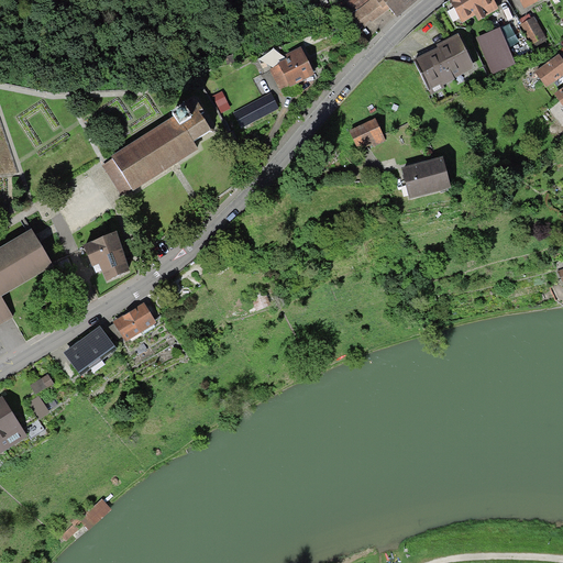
[(417,0),(349,0),(348,1),(356,10),(353,13),(359,30),(370,20),(373,23),(389,8),(398,18),(417,0)]
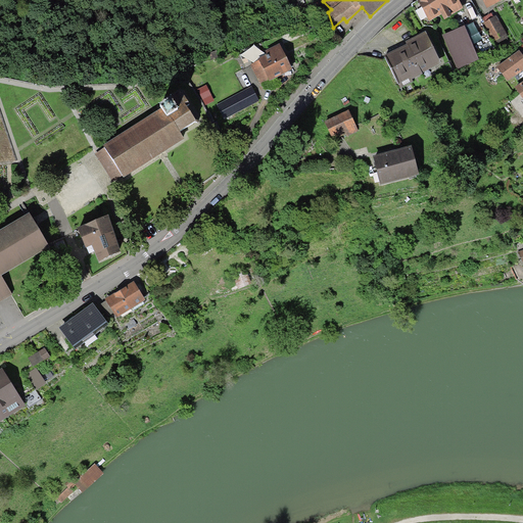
[(459,0),(417,0),(430,22),(441,15),(444,20),(452,16),(452,15),(464,9),(459,0)]
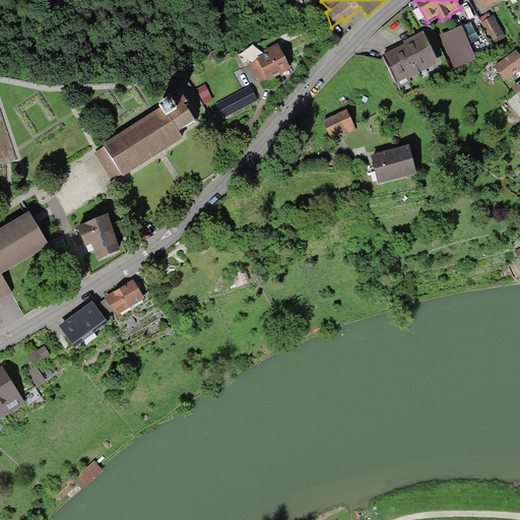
[(495,15),(482,22),(494,43),(506,36),(495,15)]
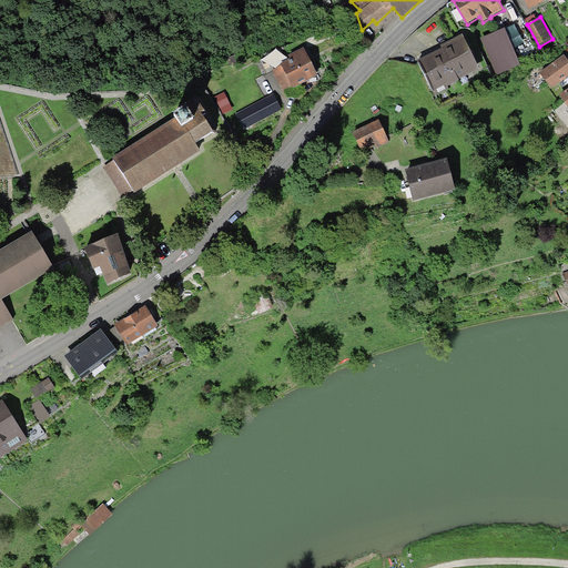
[(504,30),(482,39),(496,73),(518,64),(504,30)]
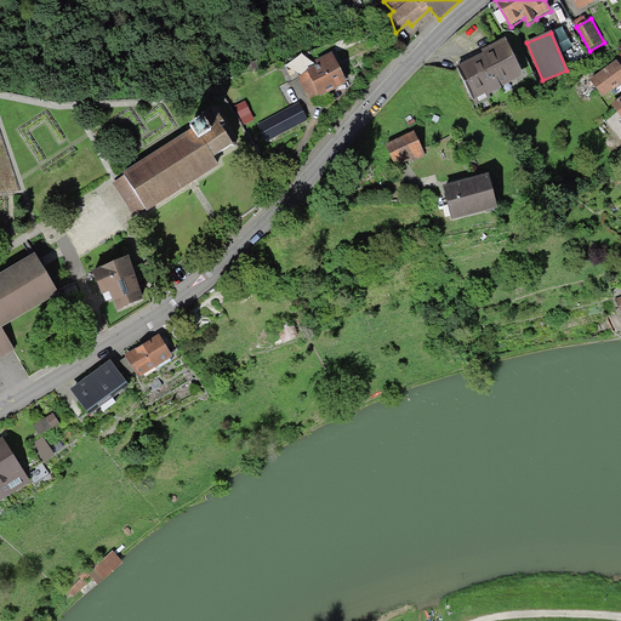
[(484,53),(457,68),(476,103),(490,97),(488,93),(524,77),(505,39),(483,50),(484,53)]
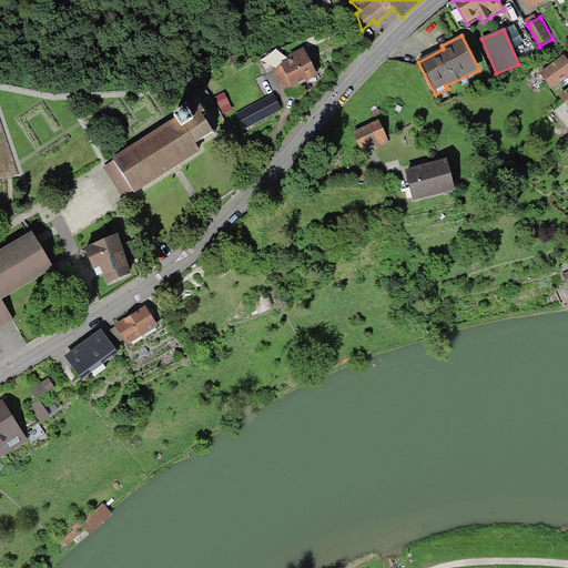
[(296,59),(277,70),(288,90),(320,73),(305,48),(294,54),(296,59)]
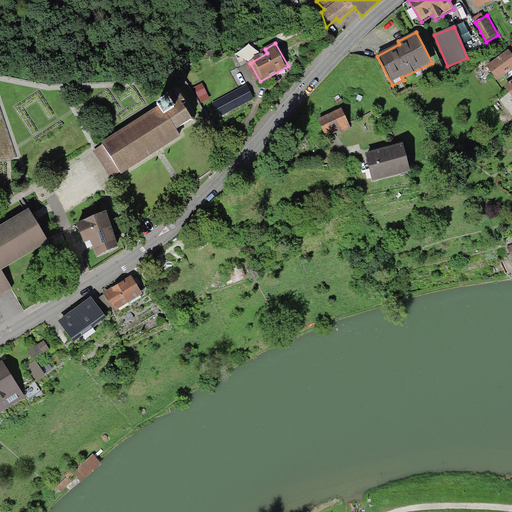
[(511,54),(509,50),(487,66),(497,80),(511,69),(511,54)]
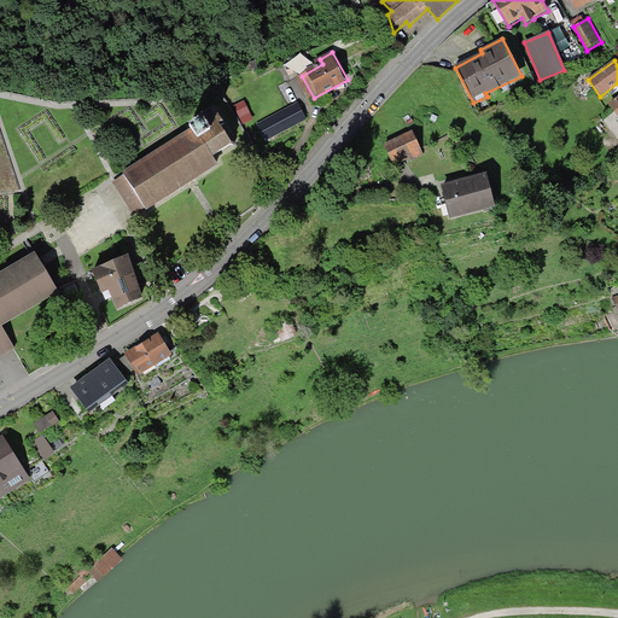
[(299,104),(260,124),(268,140),(308,118),(299,104)]
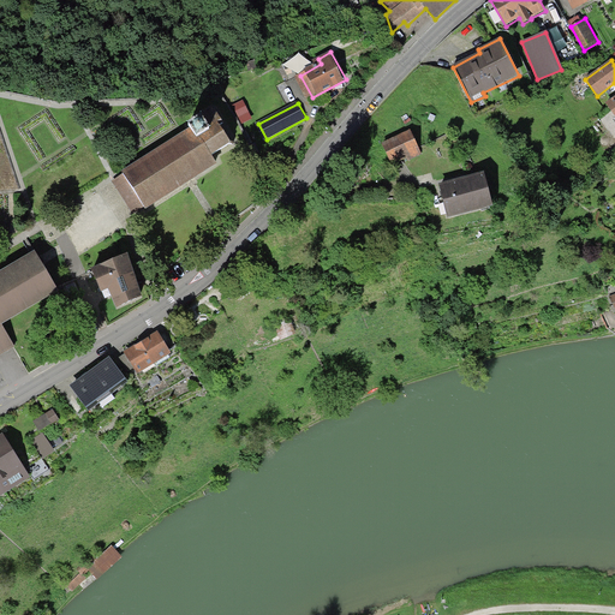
[(190,129),(120,173),(124,177),(115,181),(133,210),(144,203),(147,207),(216,163),(212,156),(231,144),(221,127),(224,126),(214,111),(189,127),(190,129)]
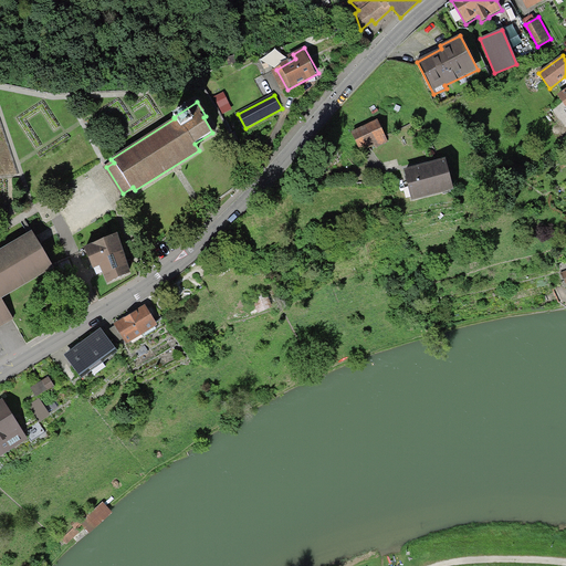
[(377,122),(353,133),(360,149),(374,143),(375,147),(387,143),(377,122)]
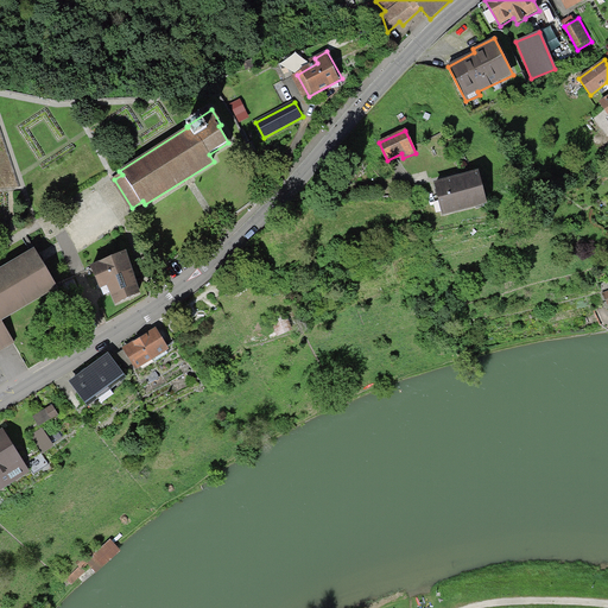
[(479,173),(432,185),(441,214),(486,202),(479,173)]
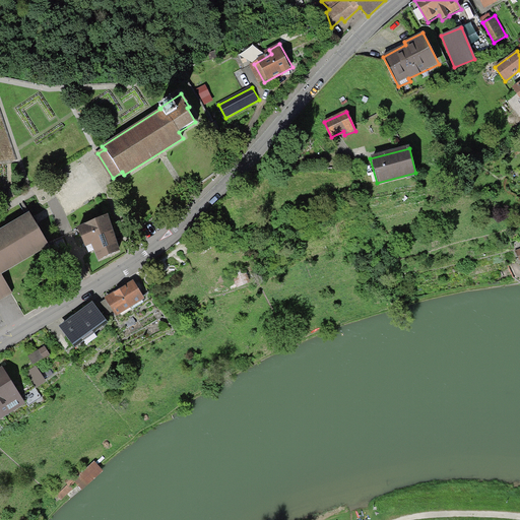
[(28,213),(0,230),(0,301),(12,294),(1,274),(48,246),(28,213)]
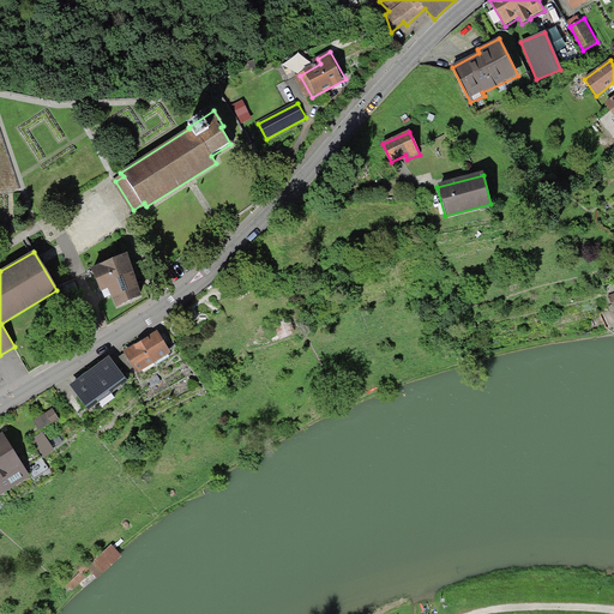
[(125,258),(92,271),(102,292),(109,289),(116,305),(140,295),(125,258)]
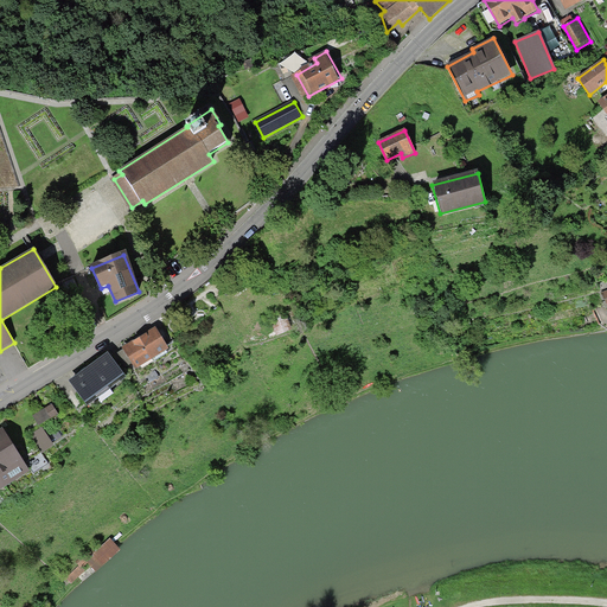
[(287,313),(270,320),(276,336),(294,328),(287,313)]
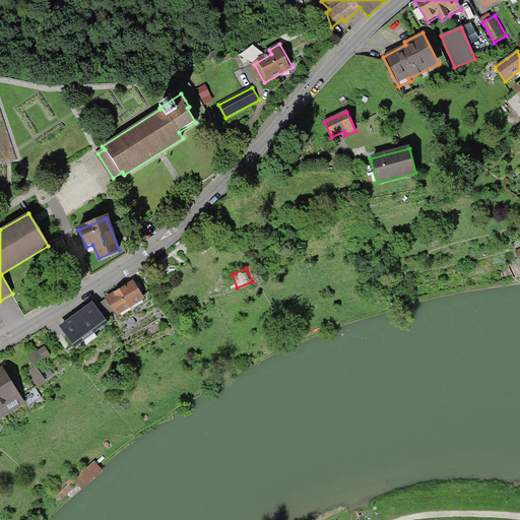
[(267,268),(262,272),(266,277),(271,273),(267,268)]
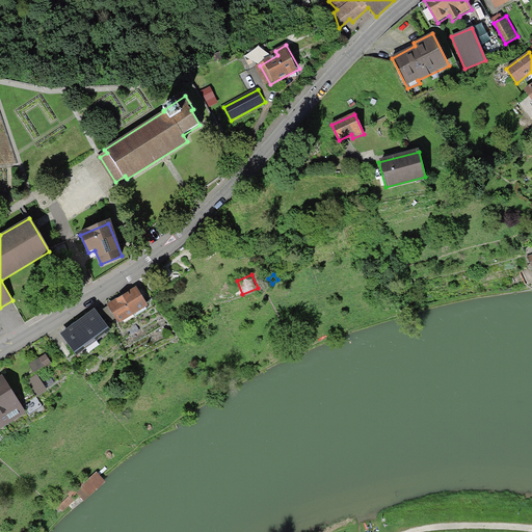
[(135,288),(108,306),(120,323),(147,307),(135,288)]
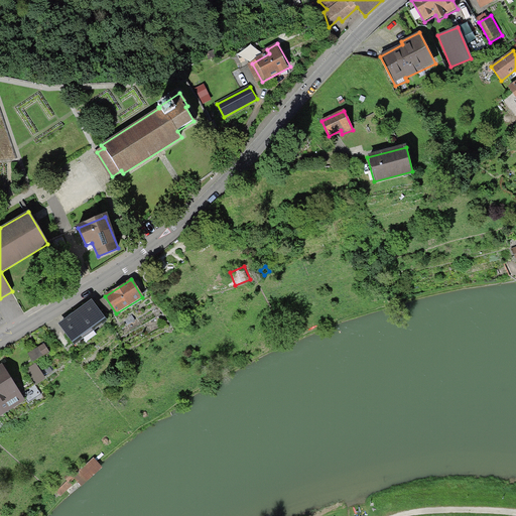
[(92,301),(61,325),(75,342),(105,319),(92,301)]
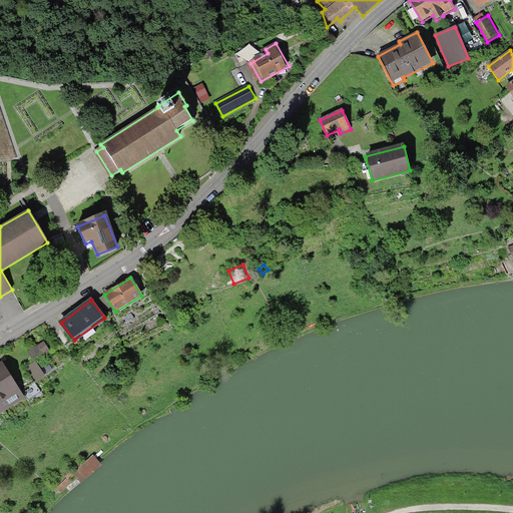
[(131,312),(122,319),(126,324),(135,317),(131,312)]
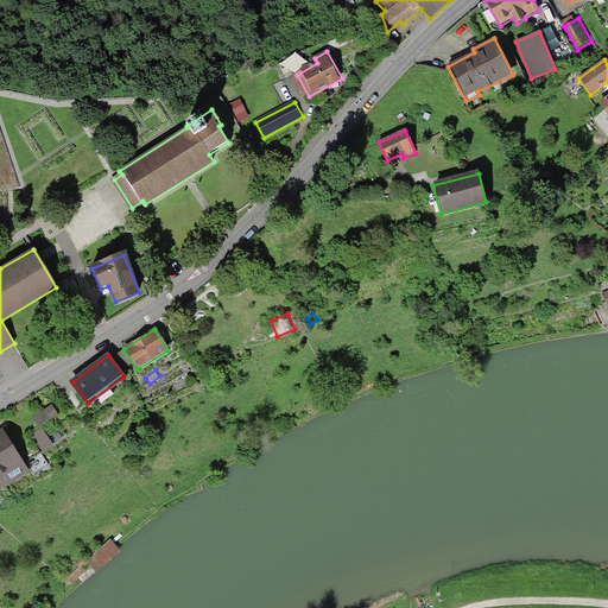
[(189,373),(183,378),(189,386),(195,381),(189,373)]
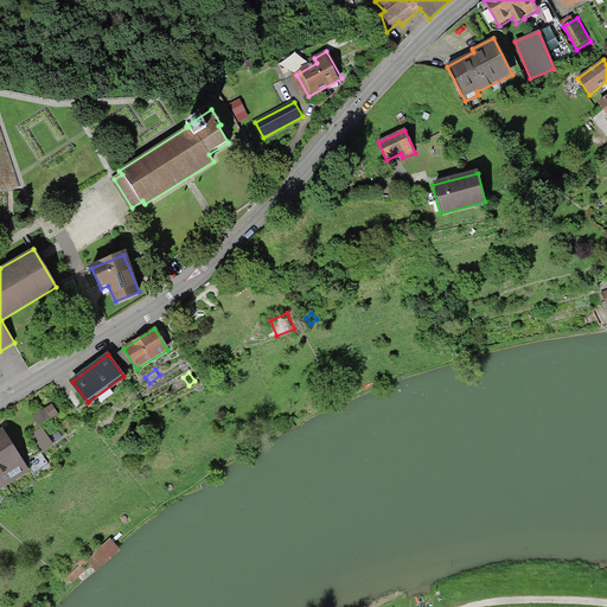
[(71,389),(65,394),(76,407),(82,401),(71,389)]
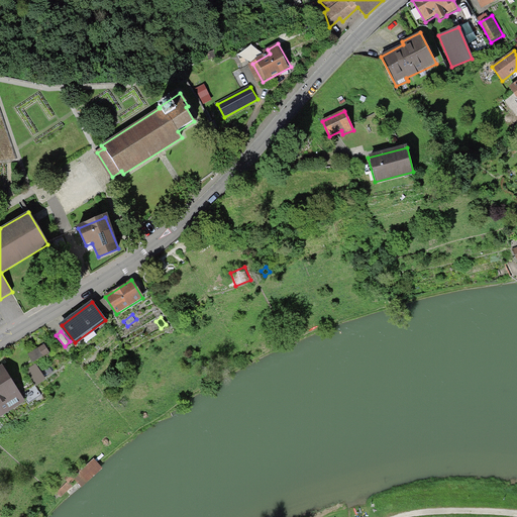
[(42,344),(27,354),(32,363),(47,352),(42,344)]
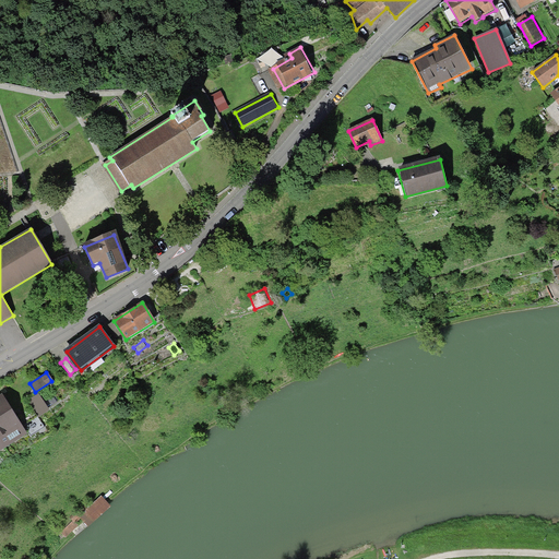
[(0,396),(0,440),(4,449),(27,435),(3,394),(0,396)]
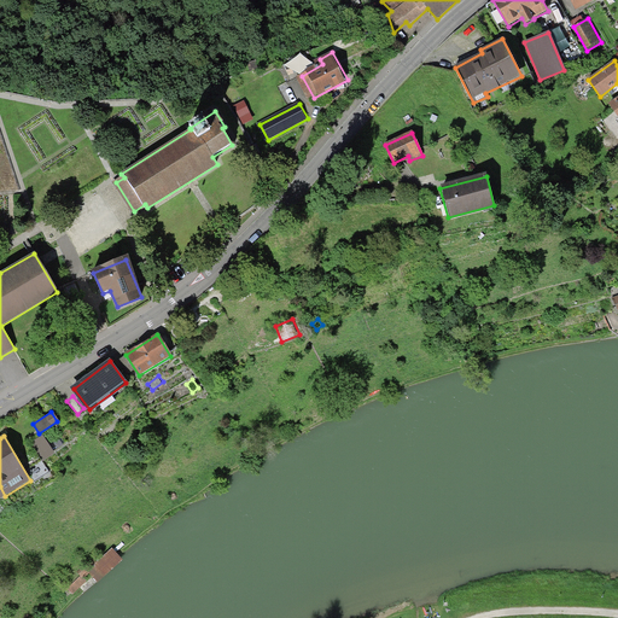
[(44,436),(21,449),(31,467),(54,453),(44,436)]
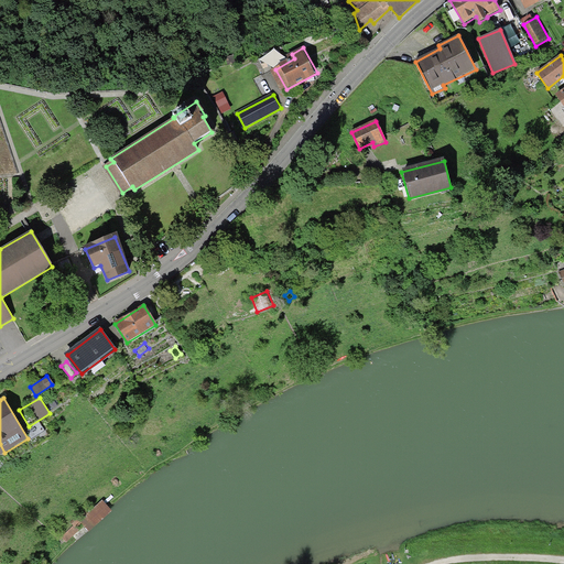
[(88,531),(110,512),(102,502),(93,510),(90,507),(71,523),(74,525),(61,537),(66,542),(85,527),(88,531)]
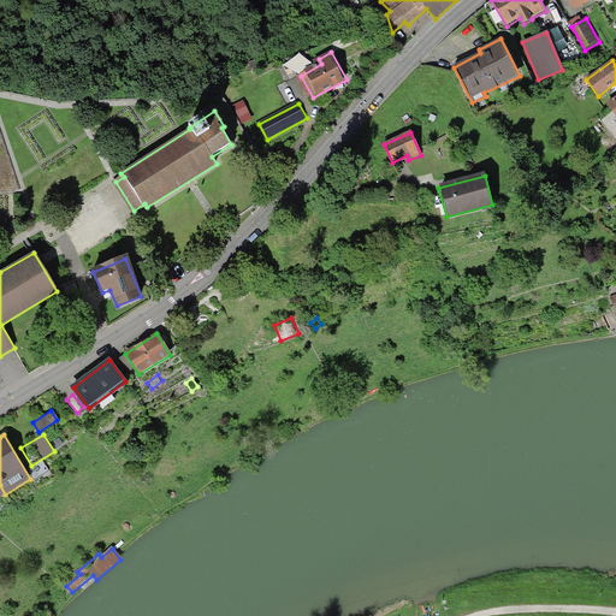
All buildings are outlined.
